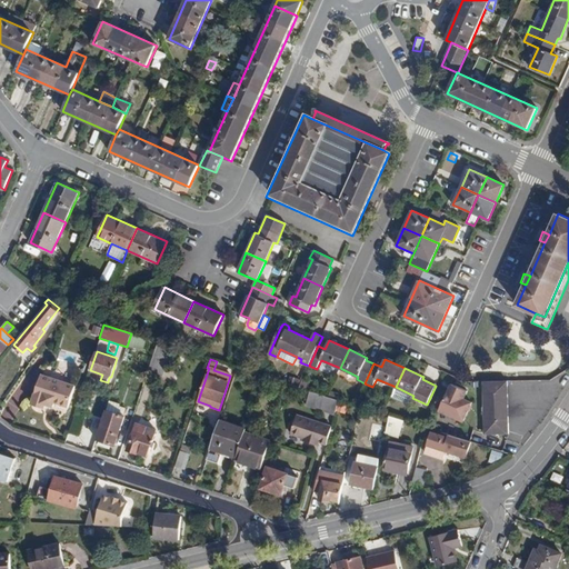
[(75,386),(40,375),(31,403),(43,408),(45,405),(53,407),(55,402),(68,407),(75,386)]
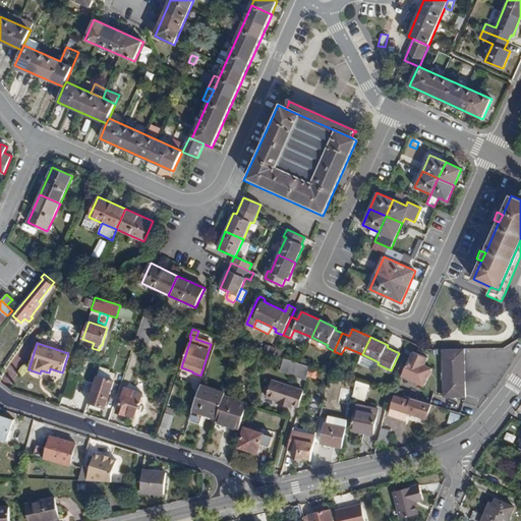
[(443,349),(444,398),(466,397),(465,349),(443,349)]
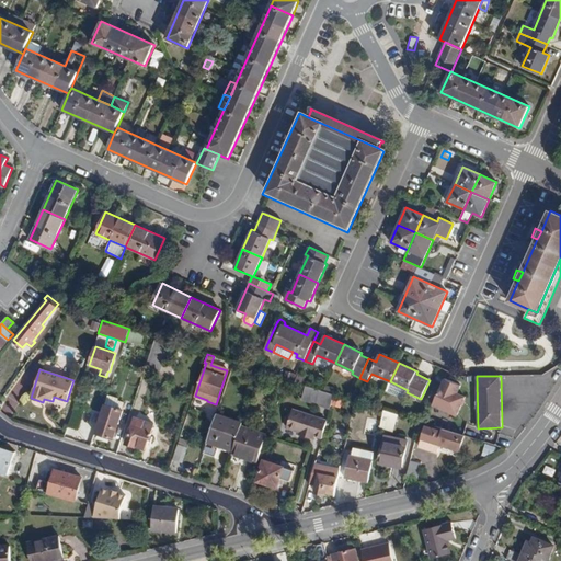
[(460,386),(445,378),(433,404),(457,415),(466,397),(457,393),(460,386)]
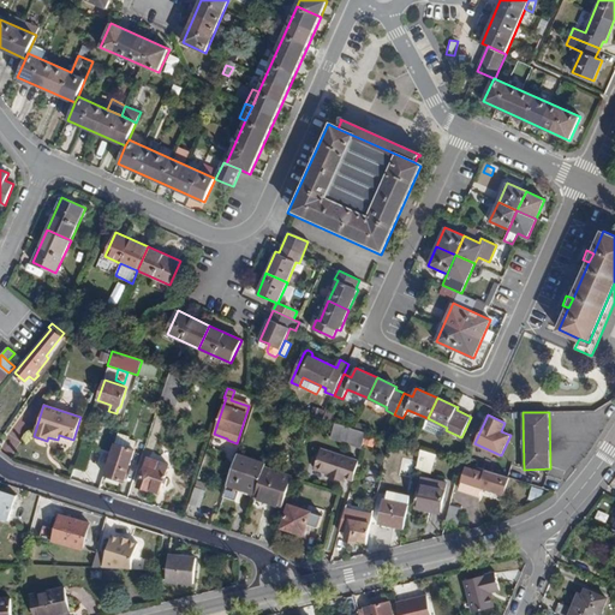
[(338,440),(360,447),(365,431),(335,422),(332,433),(339,435),(338,440)]
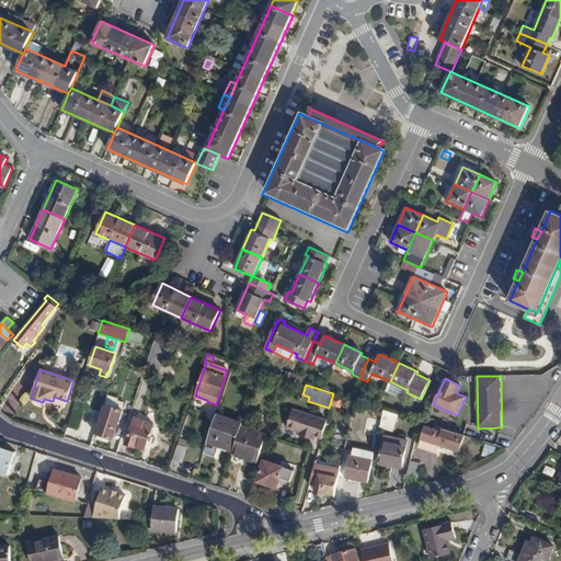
[(117,397),(107,393),(94,433),(113,439),(125,401),(117,399),(117,397)]
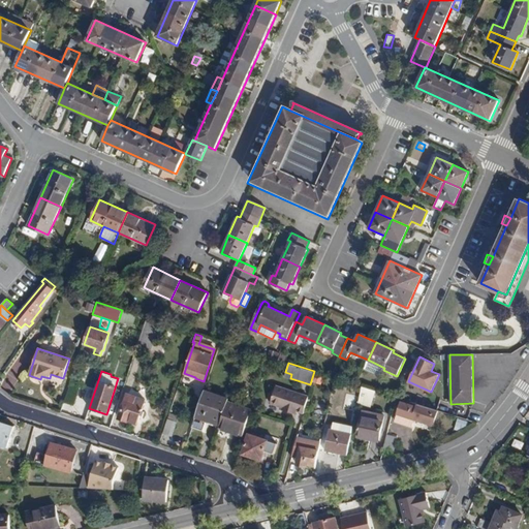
[(64,401),(72,404),(78,390),(68,386),(64,401)]
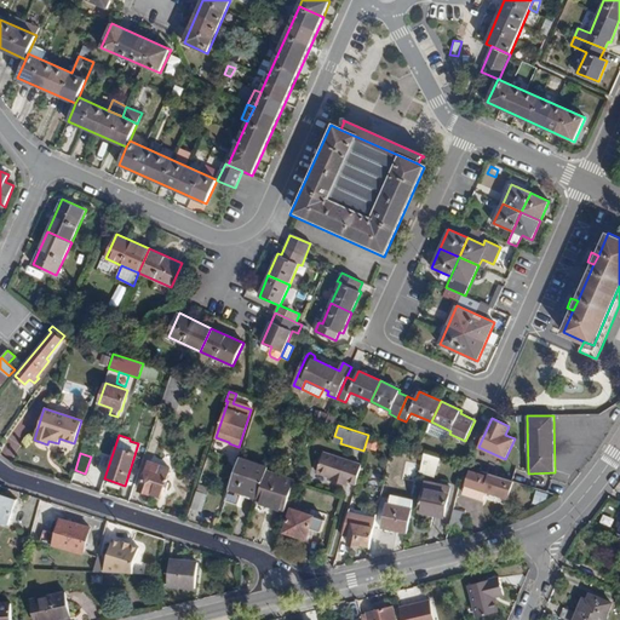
[(419,471),(435,476),(440,458),(424,453),(419,471)]
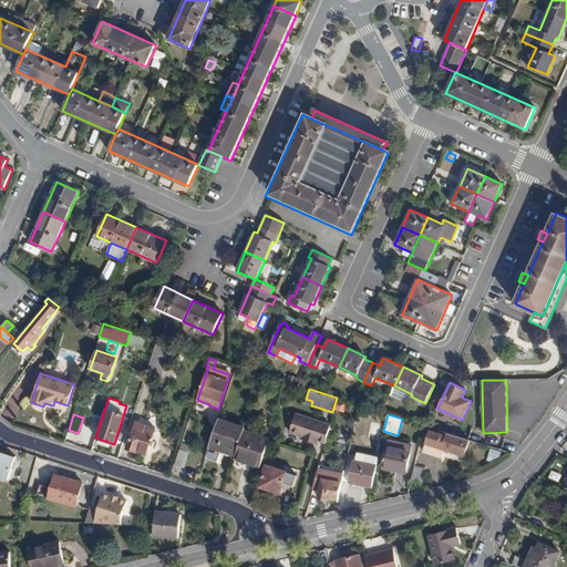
[(305,442),(316,445),(322,424),(295,415),(289,433),(301,437),(306,439),(305,442)]
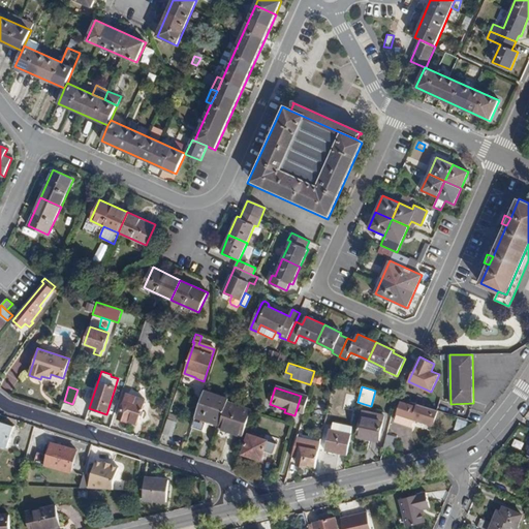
[(219,426),(223,414),(227,402),(228,399),(204,391),(192,427),(203,430),(205,426),(208,427),(210,423),(219,426)]
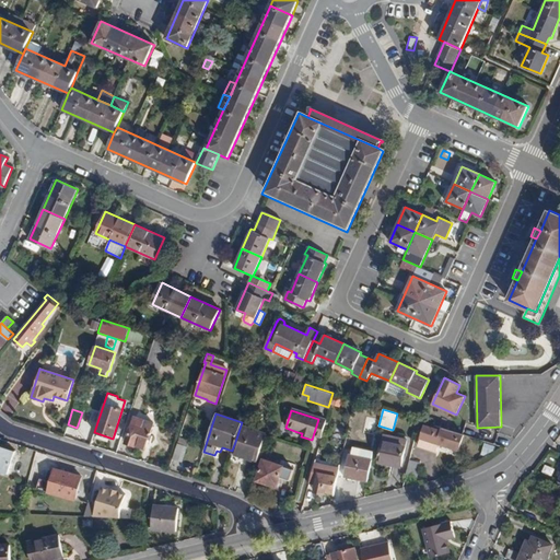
[(363,432),(374,434),(377,420),(366,418),(363,432)]
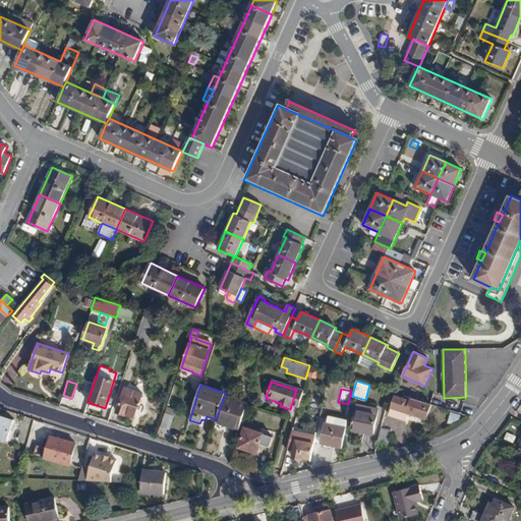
[(117,412),(134,418),(138,405),(131,402),(133,396),(123,393),(117,412)]
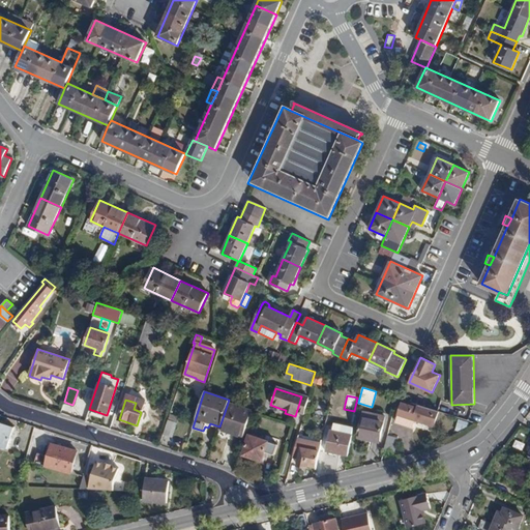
[(219,429),(243,437),(251,415),(253,411),(228,403),(224,415),(219,427),(219,429)]
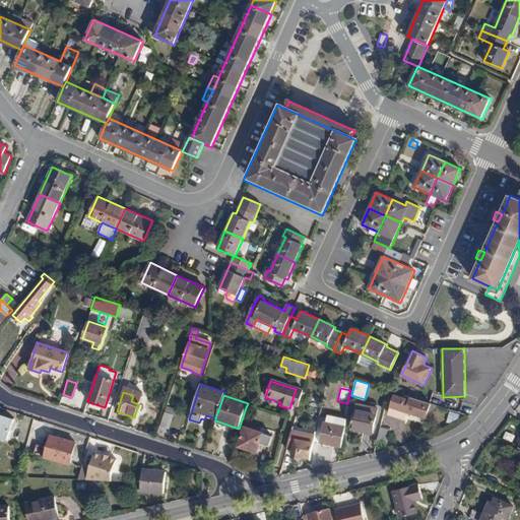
[(387,413),(403,418),(406,411),(426,417),(430,403),(404,395),(403,398),(393,395),(387,413)]
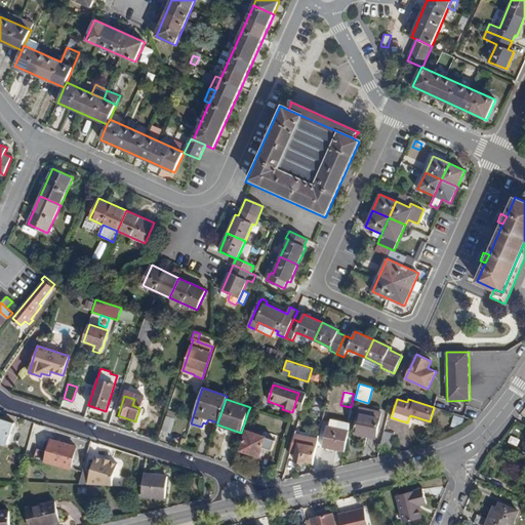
[(354,432),(374,436),(380,411),(359,406),(354,432)]
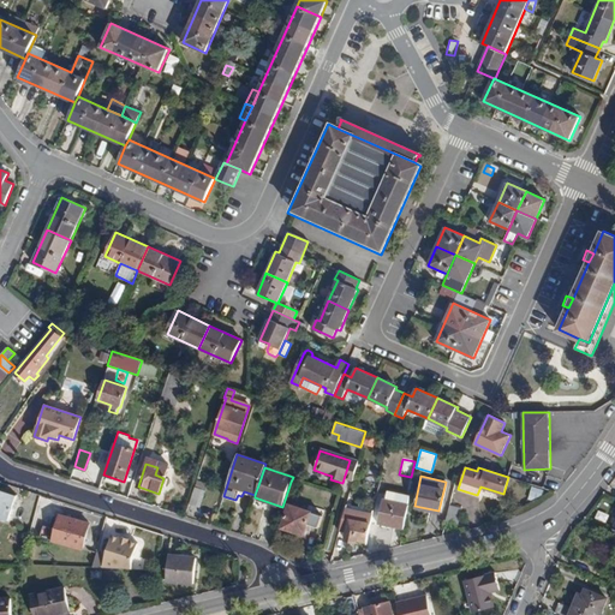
[(189,503),(199,507),(204,490),(195,487),(189,503)]
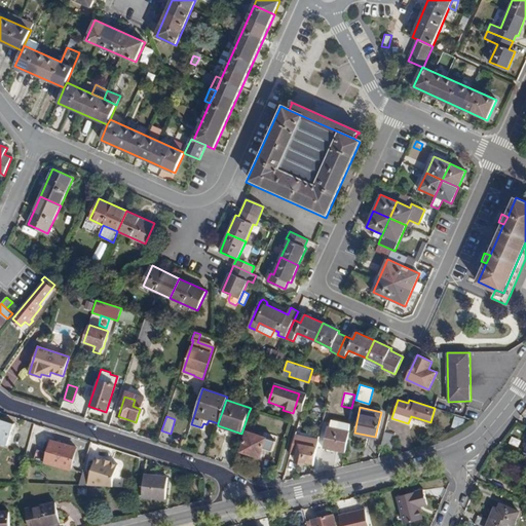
[(454,417),(452,425),(462,427),(464,419),(454,417)]
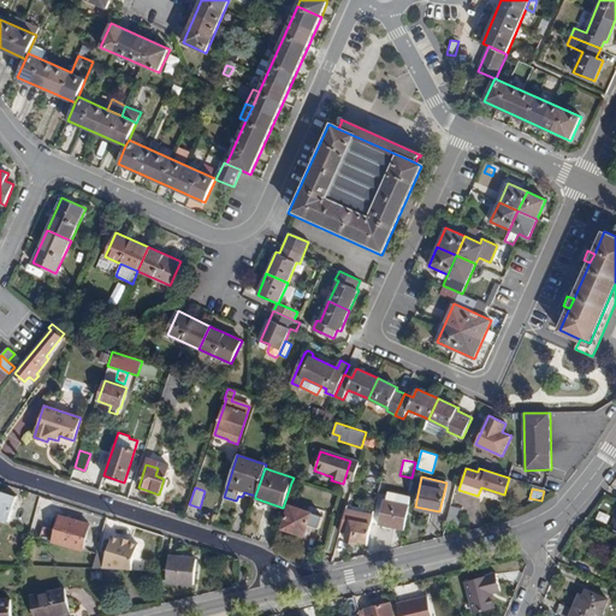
[(0,519),(9,521),(16,498),(0,492),(0,519)]
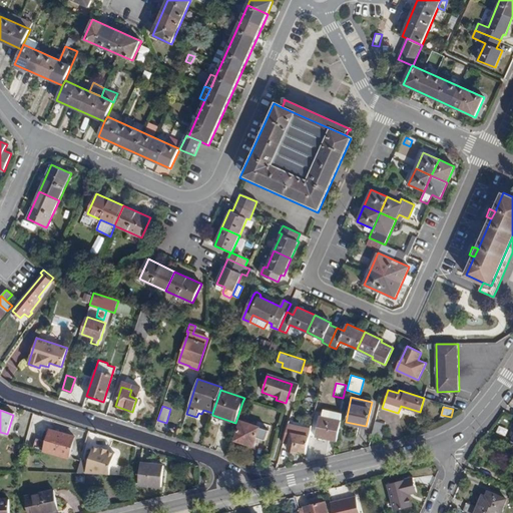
[(315,437),(336,441),(341,420),(319,416),(315,437)]
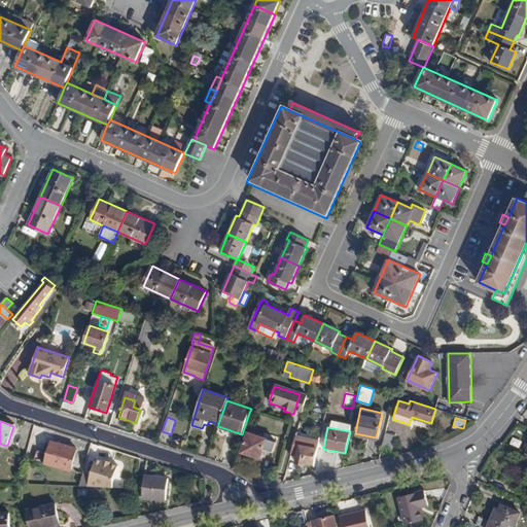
[(252,452),(260,454),(267,437),(248,432),(241,452),(251,455),(252,452)]
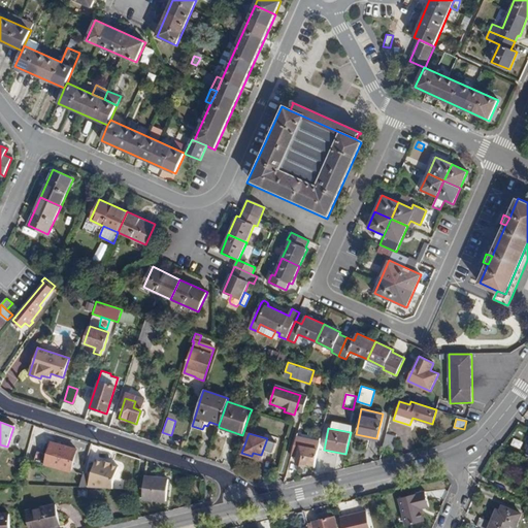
[(306,463),(315,465),(318,449),(320,437),(296,433),(291,454),(297,455),(296,463),(306,465),(306,463)]
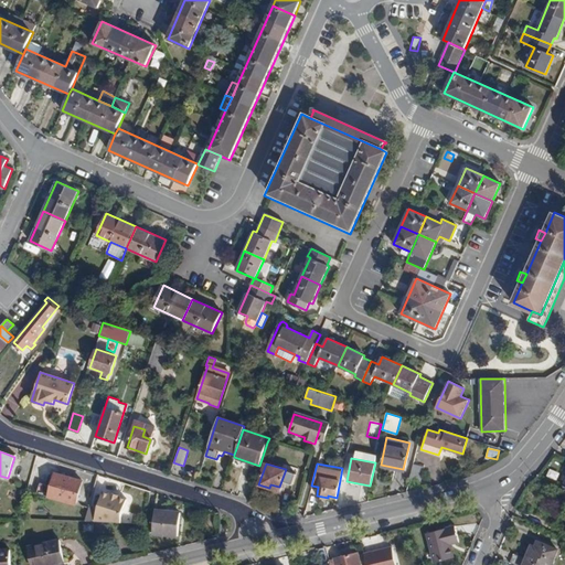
[(409,478),(420,480),(424,466),(413,464),(409,478)]
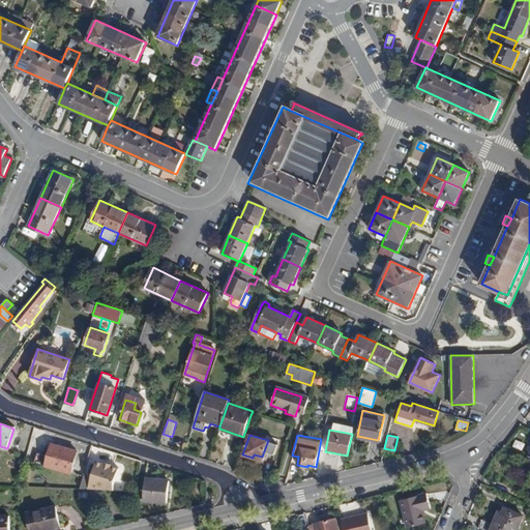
[(46,466),(70,473),(77,450),(52,443),(46,466)]
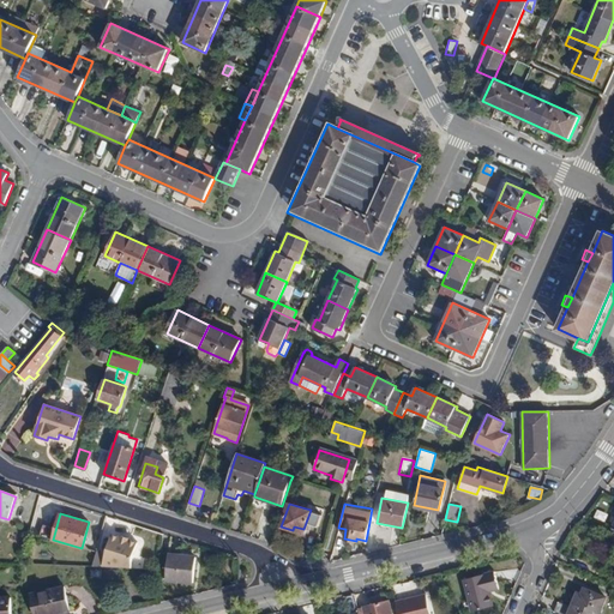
[(96,552),(92,566),(126,567),(132,567),(132,558),(137,541),(128,539),(130,537),(119,535),(119,536),(110,534),(106,554),(96,552)]
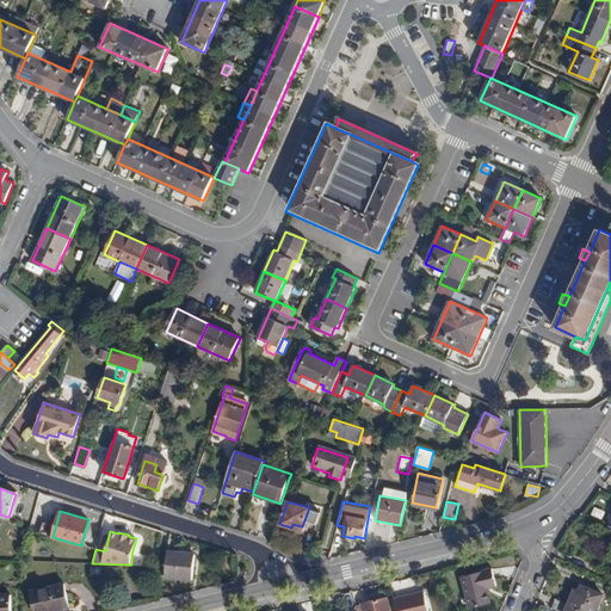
[(165,578),(192,580),(195,553),(167,550),(165,578)]
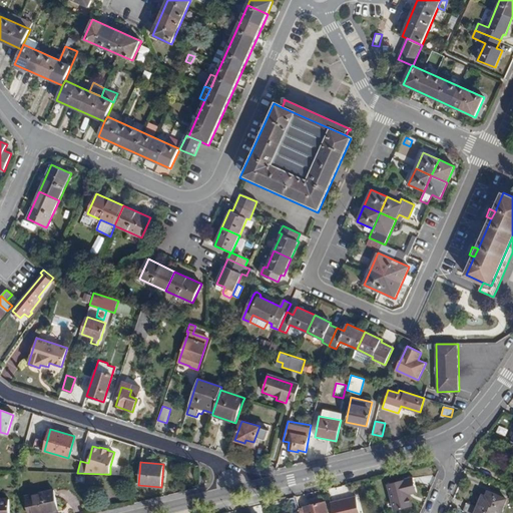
[(410,493),(418,491),(414,477),(389,483),(395,510),(413,505),(410,493)]
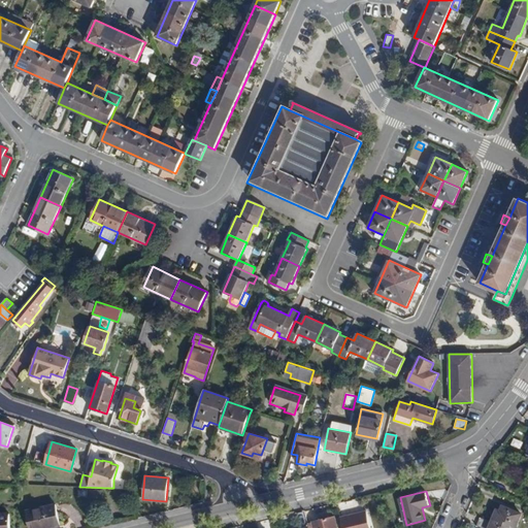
[(29,527),(47,527),(60,526),(56,504),(26,509),(29,527)]
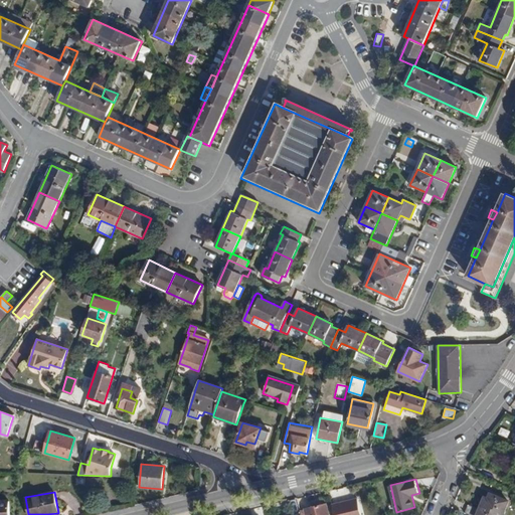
[(469,505),(465,513),(468,514),(502,514),(508,501),(490,494),(488,499),(487,502),(483,501),(480,509),(469,505)]
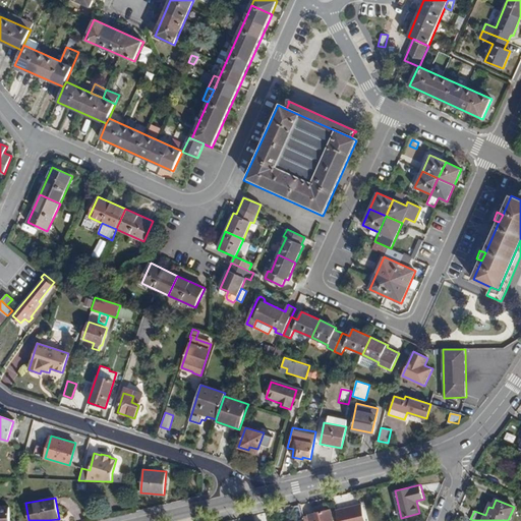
[(338,520),(365,520),(361,504),(336,510),(338,520)]
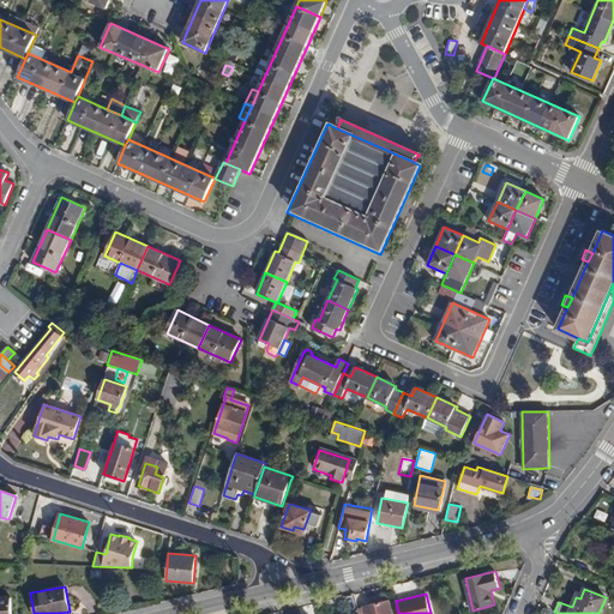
[(0,613),(11,613),(10,599),(0,597),(0,613)]
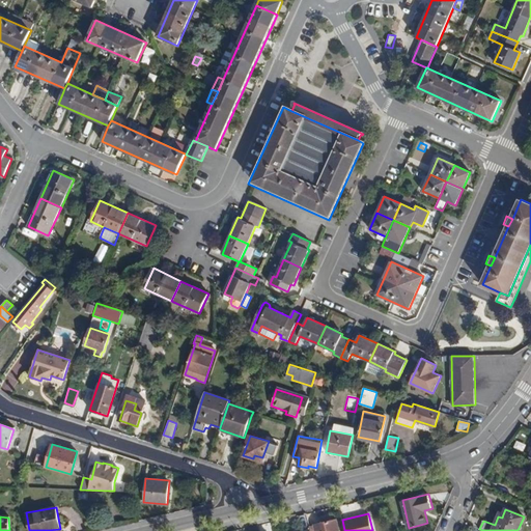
[(337,530),(335,520),(328,522),(327,520),(322,521),(322,523),(308,526),(309,530),(337,530)]
